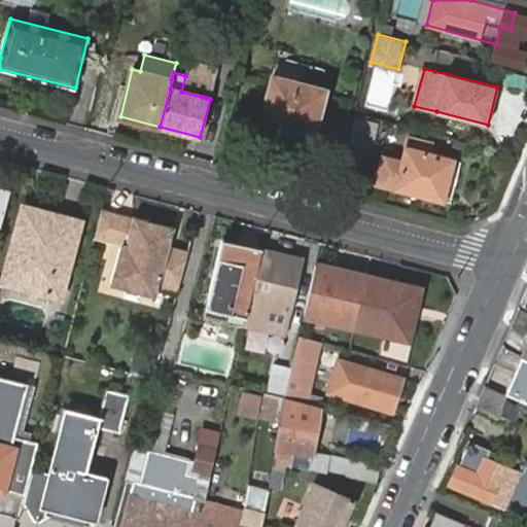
[(315,125),(325,90),(319,89),(273,76),(260,120),(301,131),(313,135),(315,125)]
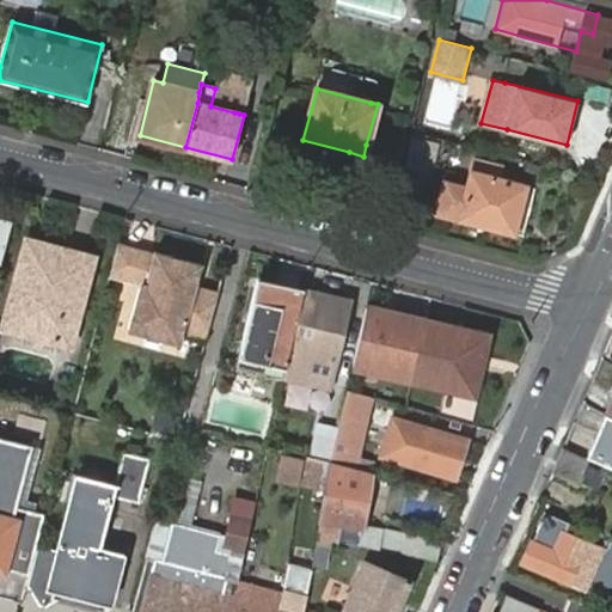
[(442,140),(414,133),(407,165),(434,172),(442,140)]
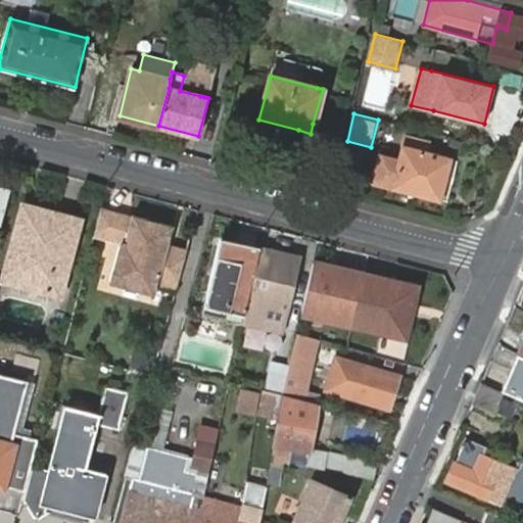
[(393,186),(440,198),(446,175),(450,158),(403,146),(398,167),(383,162),(378,183),(393,186)]
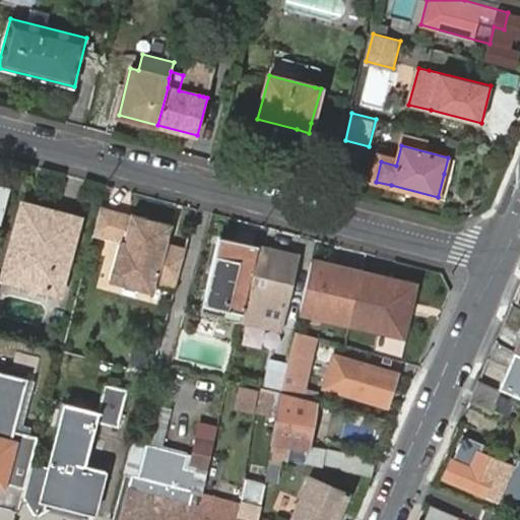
[(24,206),(5,278),(59,291),(67,257),(75,229),(44,219),(46,211),(33,208),(24,206)]
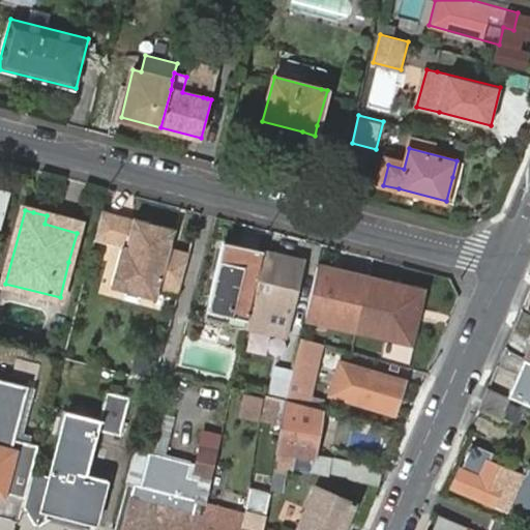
[(94,239),(110,244),(118,214),(102,210),(94,239)]
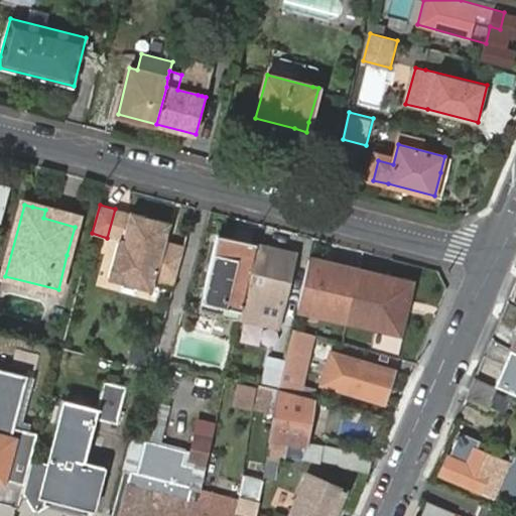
[(155,281),(173,287),(185,246),(166,241),(170,224),(115,209),(107,238),(119,240),(109,279),(152,290),(155,281)]
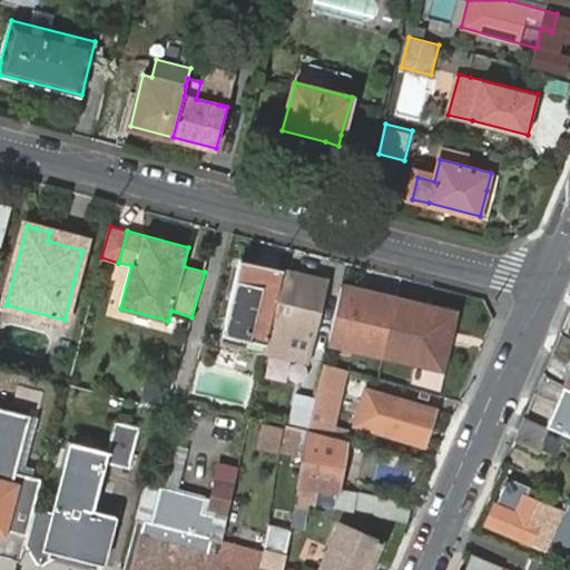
[(223,333),(266,343),(269,330),(282,276),(284,269),(263,265),(255,294),(233,290),(223,333)]
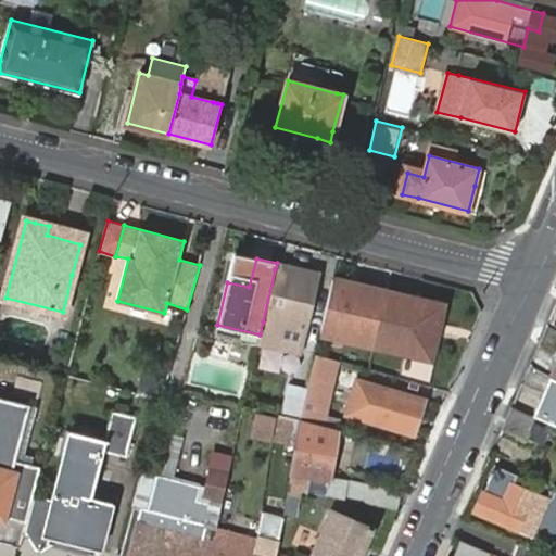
[(298,268),(277,263),(275,269),(263,321),(304,331),(318,273),(298,268)]
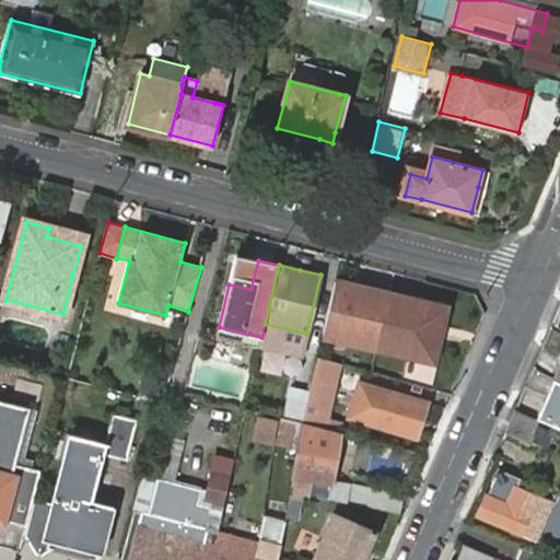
[(351,286),(335,281),(323,335),(377,347),(388,294),(357,287),(351,286)]
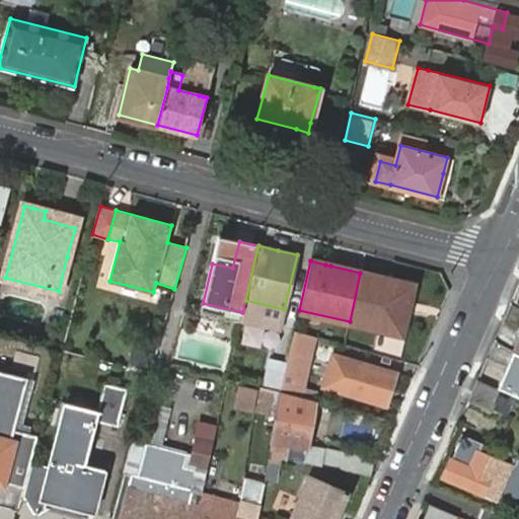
[(413,284),(360,273),(350,321),(401,332),(413,284)]
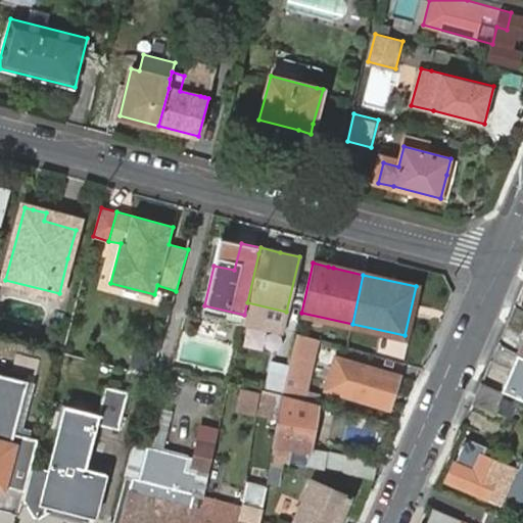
[(290,366),(284,394),(302,399),(316,339),(297,333),(290,366)]
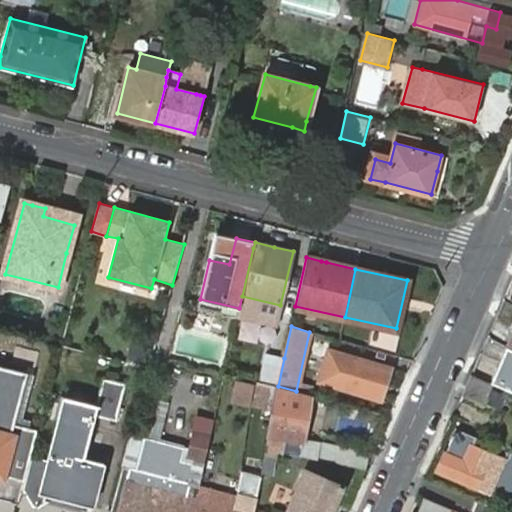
[(511,328),(505,345),(490,382),(511,391),(511,328)]
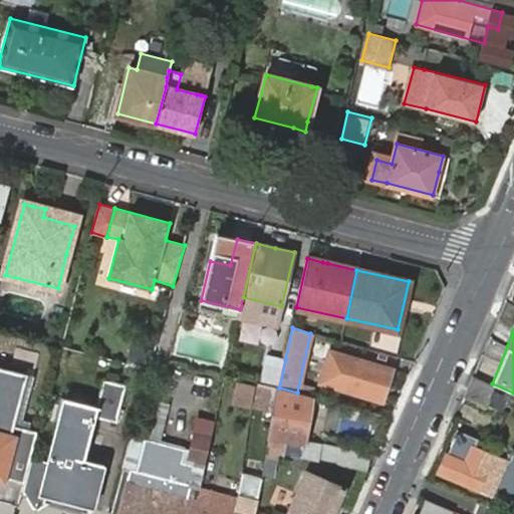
[(345,354),(335,388),(382,402),(393,368),(345,354)]
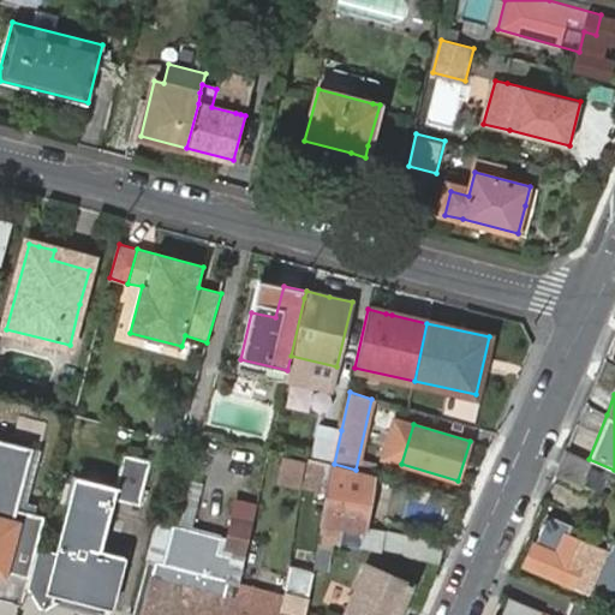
[(318,427),(311,458),(334,464),(341,430),(318,427)]
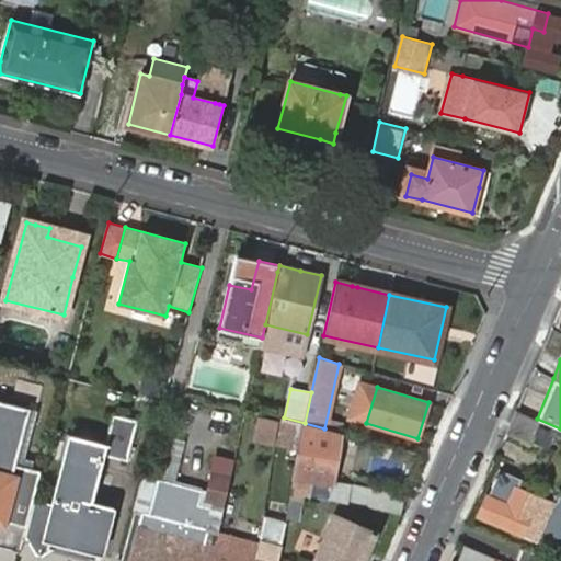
[(0,400),(0,521),(25,528),(41,471),(15,466),(31,408),(0,400)]
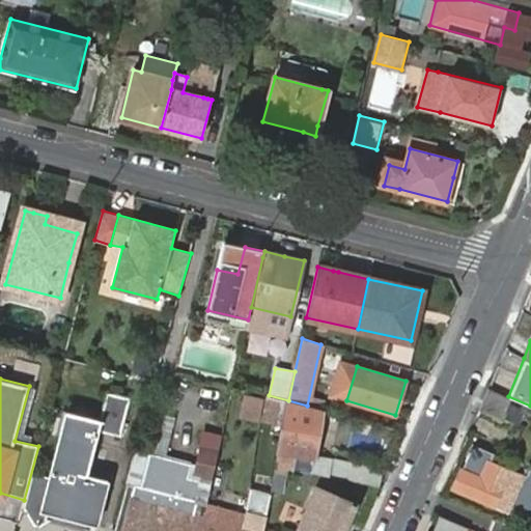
[(488,390),(479,410),(500,419),(508,398),(488,390)]
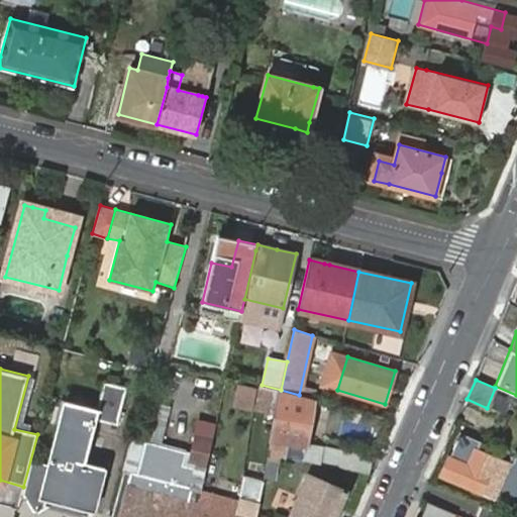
[(117,422),(124,394),(126,388),(104,382),(97,409),(65,400),(46,470),(32,464),(25,494),(39,499),(63,505),(93,512),(105,468),(86,462),(96,417),(117,423),(117,422)]
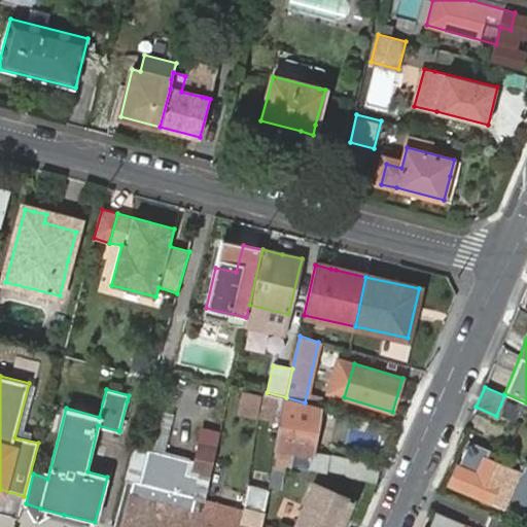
[(251,417),(257,394),(239,390),(233,412),(251,417)]
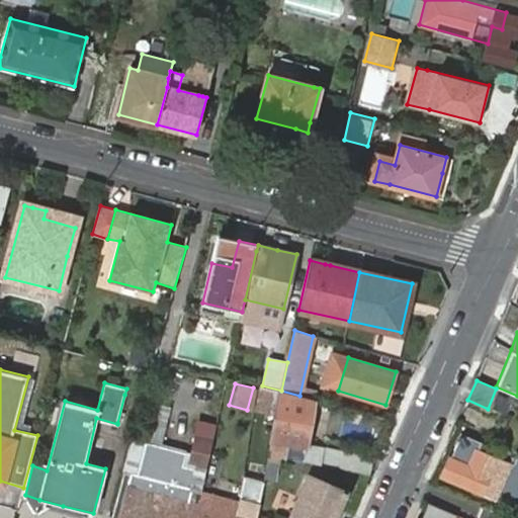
[(500,414),(509,393),(497,387),(496,389),(488,409),(500,414)]
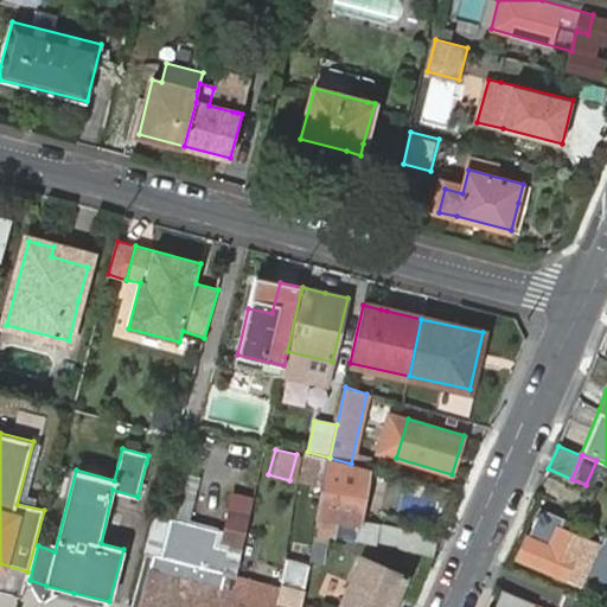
[(351,464),(330,458),(319,516),(318,524),(321,525),(320,534),(326,535),(356,541),(358,523),(368,467),(351,464)]
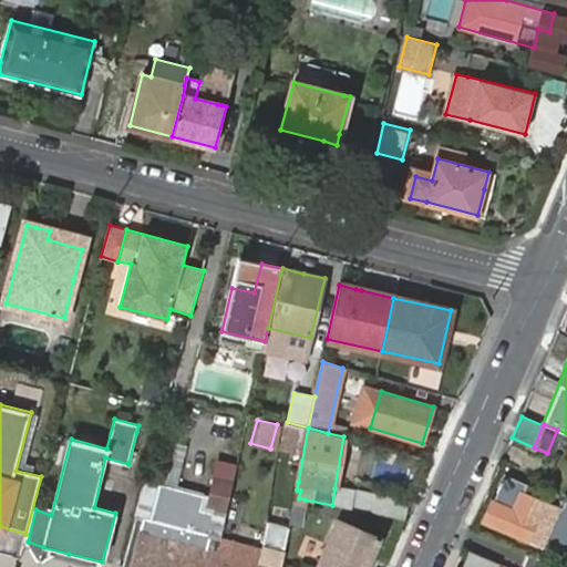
[(152,436),(136,432),(129,463),(144,466),(152,436)]
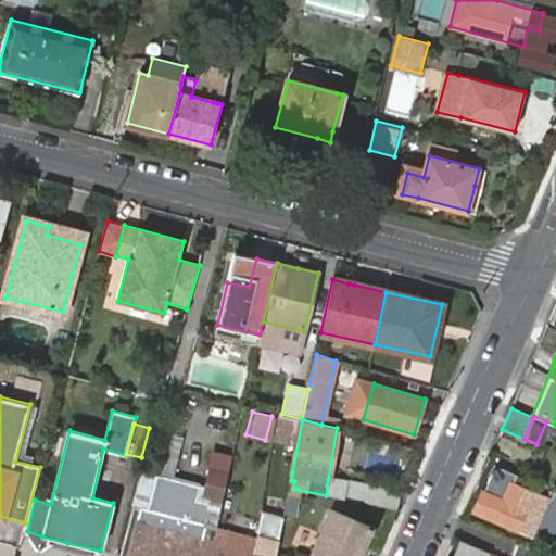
[(229,474),(229,470),(232,455),(215,451),(211,469),(229,474)]
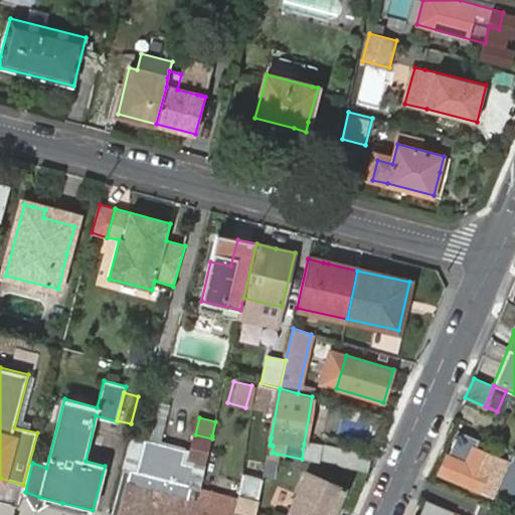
[(193,514),(197,502),(200,489),(197,488),(201,467),(184,462),(186,449),(146,440),(147,436),(135,433),(134,437),(133,437),(111,514),(193,514)]
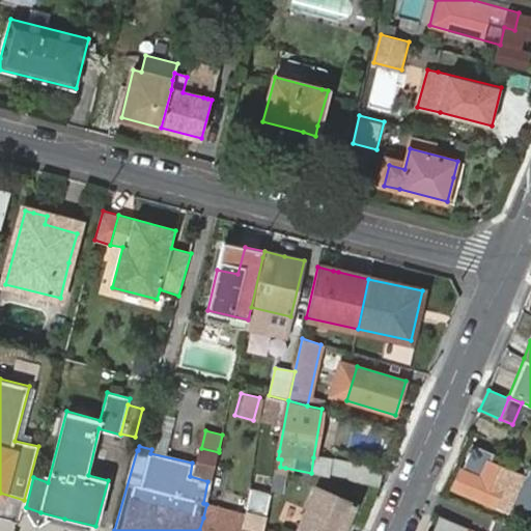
[(196,473),(213,476),(219,452),(201,448),(196,473)]
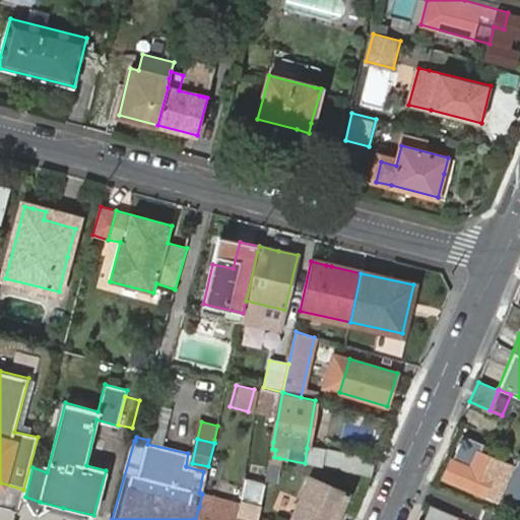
[(208,466),(203,490),(217,493),(225,459),(221,458),(225,443),(214,440),(214,443),(208,466)]
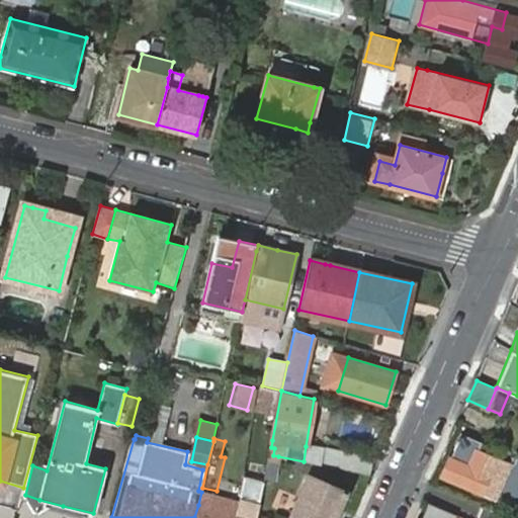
[(461,443),(454,459),(469,466),(477,450),(461,443)]
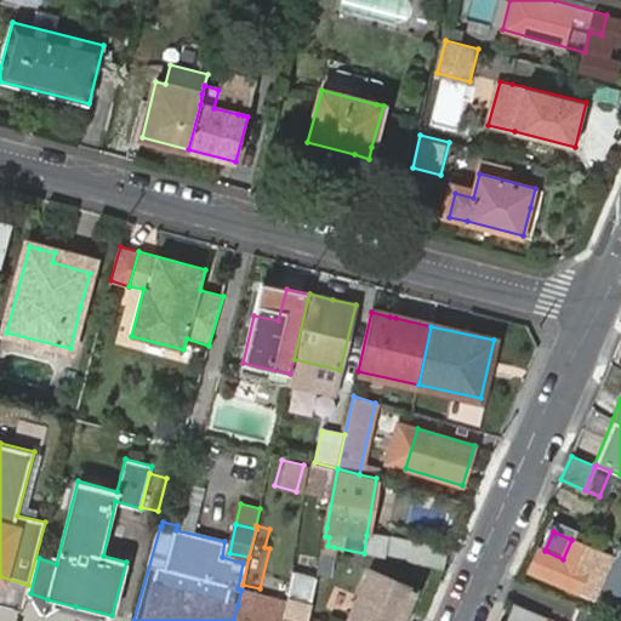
[(385,554),(443,570),(448,551),(388,536),(385,554)]
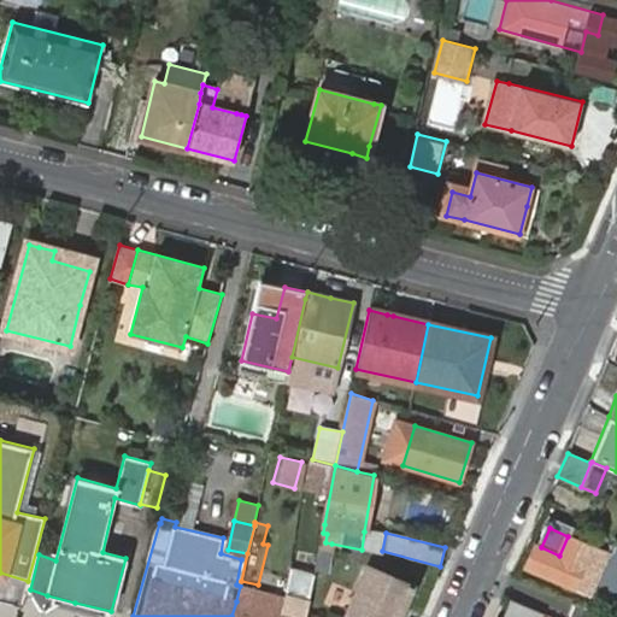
[(527,569),(613,607),(616,599),(616,558),(612,556),(568,536),(559,556),(541,547),(536,546),(527,569)]
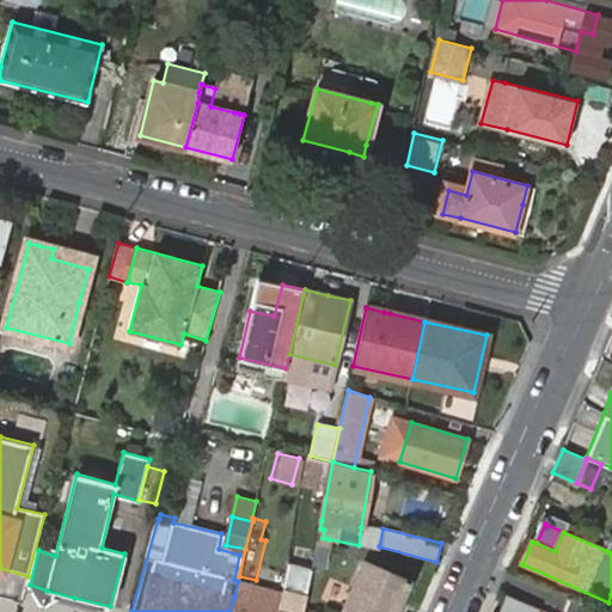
[(323,538),(318,538),(314,562),(324,564),(329,539),(323,538)]
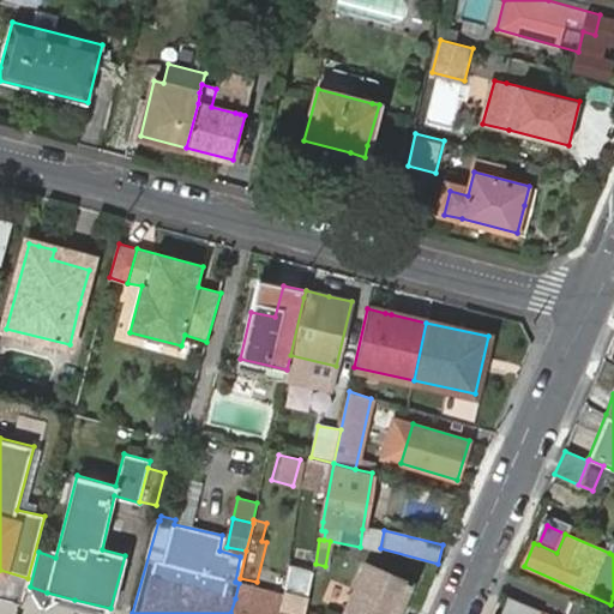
[(359,613),(396,613),(410,583),(366,564),(345,608),(359,613)]
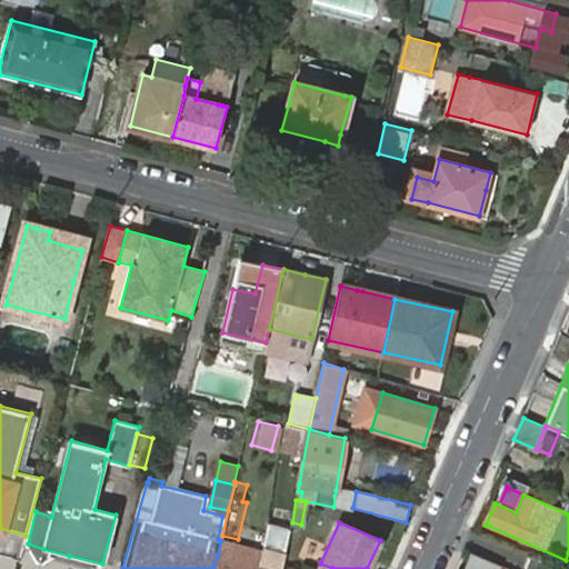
[(258,568),(262,549),(255,548),(250,562),(231,557),(235,543),(221,540),(218,555),(213,568),(258,568)]
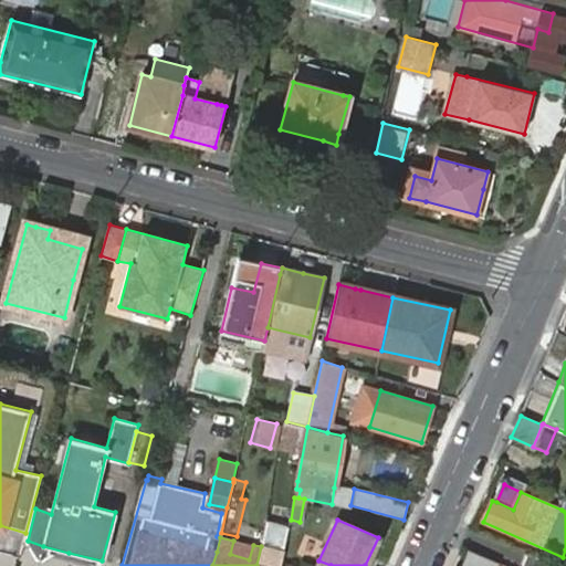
[(304,554),(318,561),(324,545),(310,540),(304,554)]
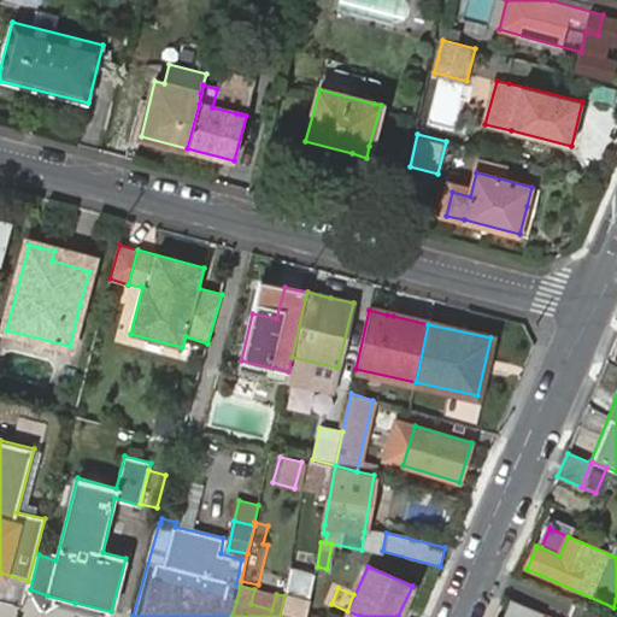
[(306,616),(307,612),(311,599),(286,593),(285,595),(280,616),(306,616)]
